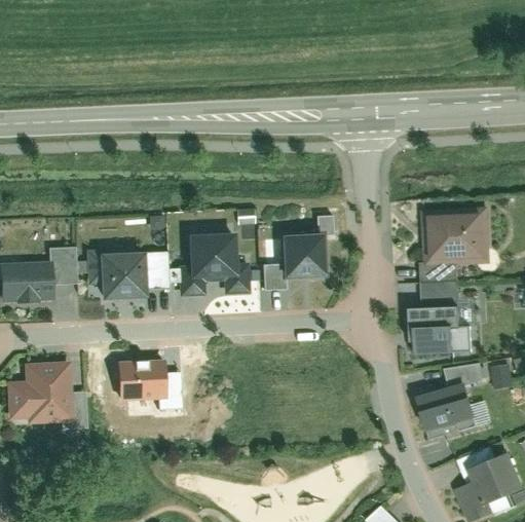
[(489,263),(487,207),(420,210),(423,266),(489,263)]
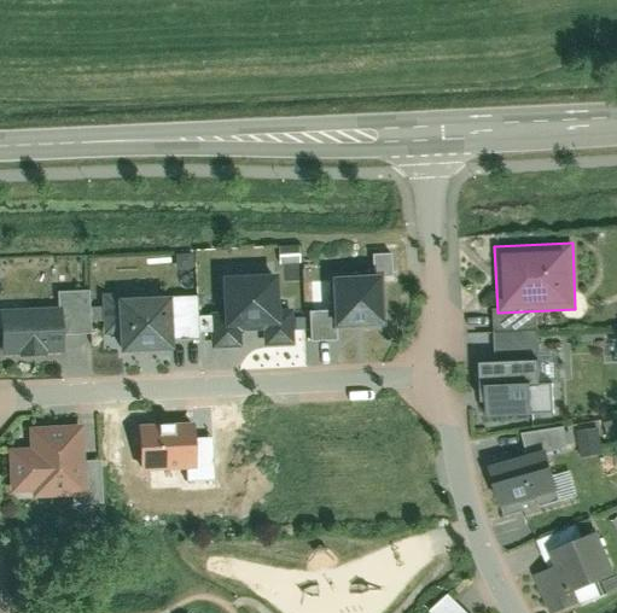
[(330,267),(332,323),(378,321),(376,264),(330,267)]
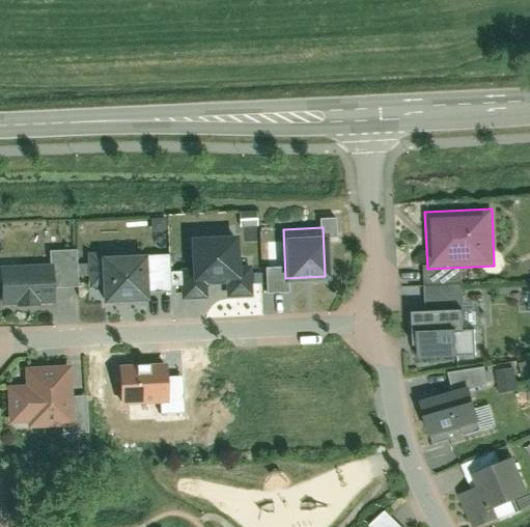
[(242,238),(194,239),(195,268),(182,269),(183,299),(208,298),(208,283),(227,282),(227,296),(255,295),(254,266),(243,266),(242,238)]
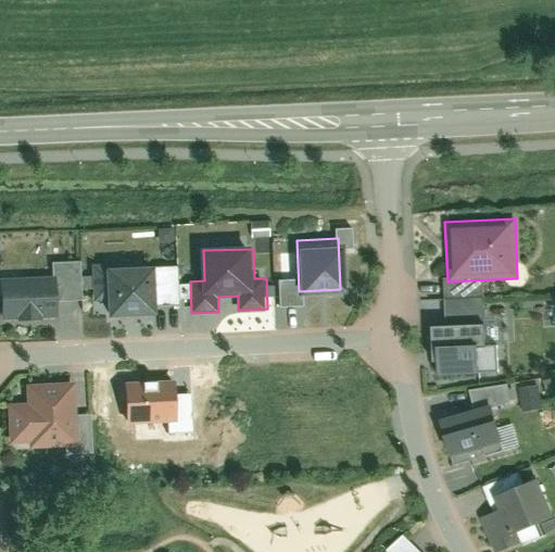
[(156,305),(179,303),(177,266),(110,270),(110,263),(91,264),(93,302),(110,302),(111,320),(158,317),(156,305)]
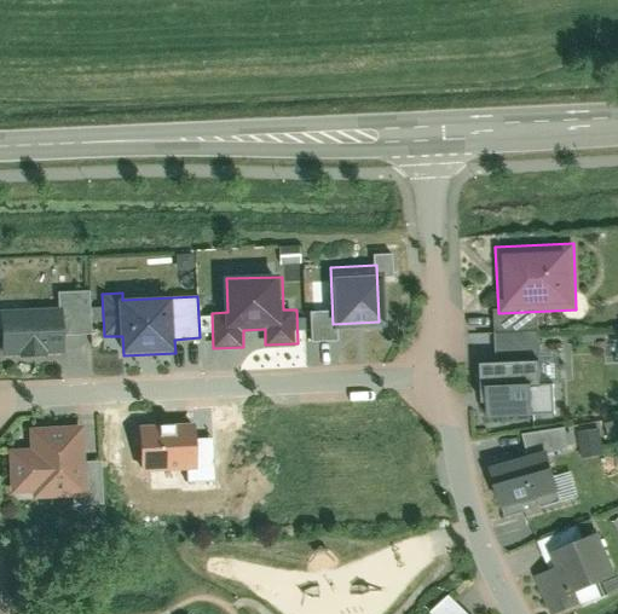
[(64,310),(0,313),(3,357),(67,353),(64,310)]
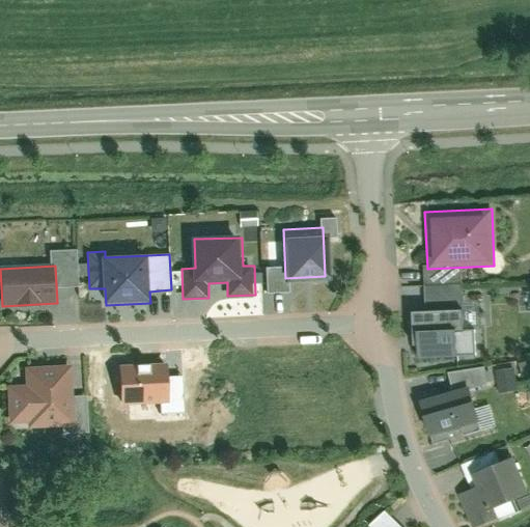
[(409,317),(413,359),(462,354),(457,313),(409,317)]
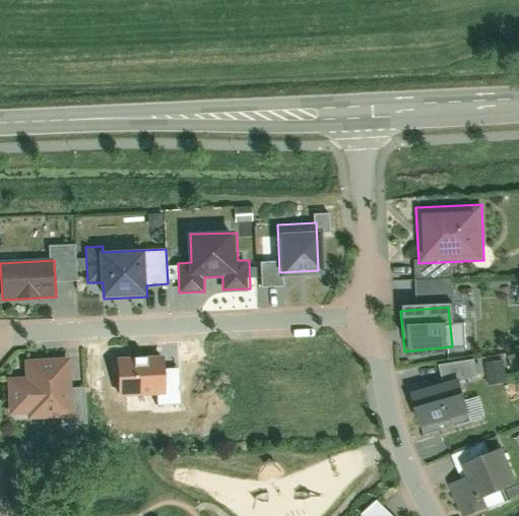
[(160,353),(114,356),(116,392),(163,390),(160,353)]
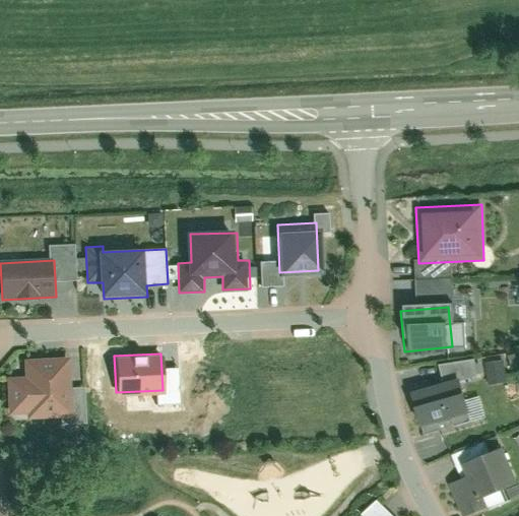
[(70,417),(68,359),(21,361),(21,377),(3,378),(4,420),(70,417)]
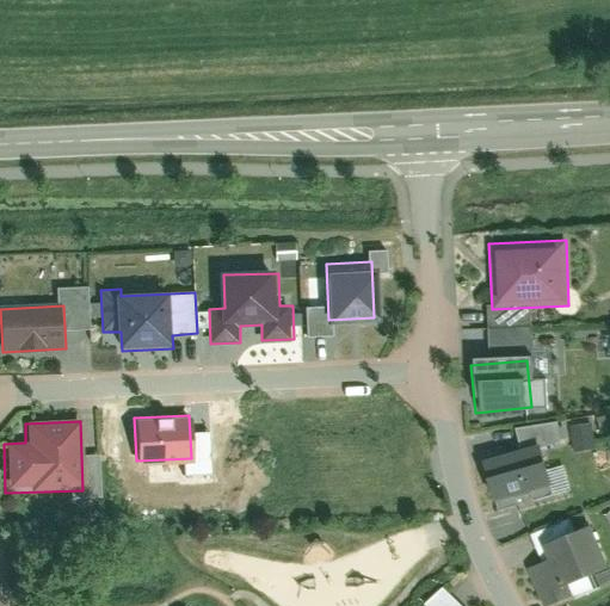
[(550,488),(537,447),(482,465),(495,506),(550,488)]
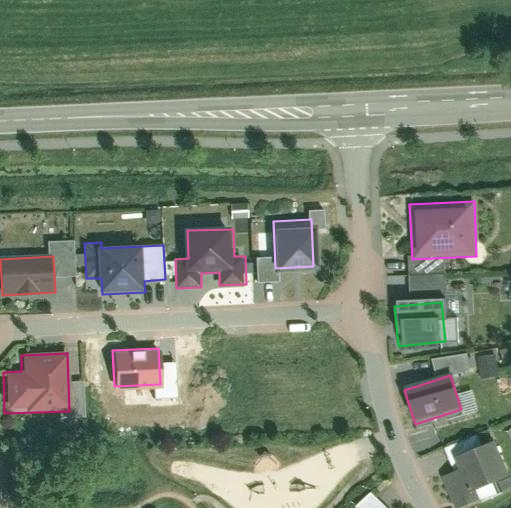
[(510,480),(494,443),(453,460),(469,497),(510,480)]
